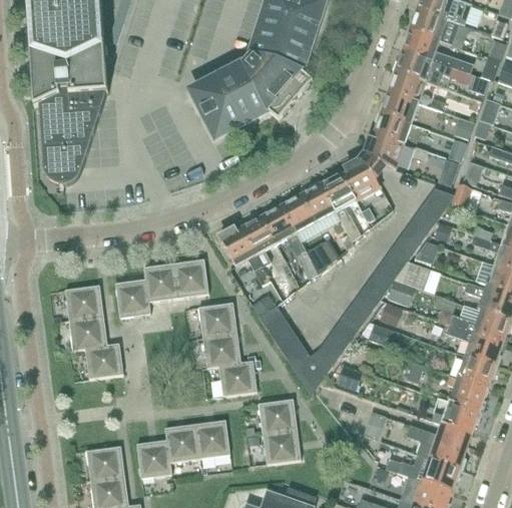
[(26,0),(35,108),(39,106),(43,169),(43,170),(44,173),(45,175),(45,176),(47,179),(48,179),(49,181),(51,182),(53,184),(56,185),(59,186),(60,186),(63,186),(65,186),(68,185),(70,184),(72,183),(73,183),(76,181),(78,179),(79,177),(81,173),(107,93),(105,56),(113,56),(123,24),(118,22),(111,42),(104,43),(100,0),(26,0)]
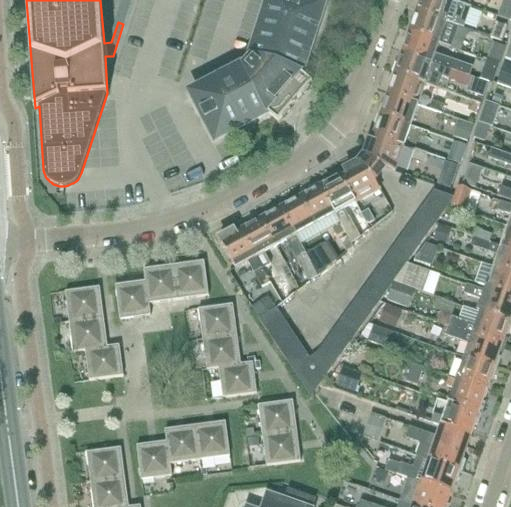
[(312,81),(301,71),(323,2),(319,1),(319,0),(268,0),(251,55),(245,53),(240,59),(243,64),(191,91),(193,94),(190,96),(197,109),(200,108),(207,120),(204,122),(211,136),(214,134),(215,137),(266,111),(278,120),(282,116),(284,118),(291,110),(289,108),(301,93),(303,95),(310,87),(308,85),(312,81)]
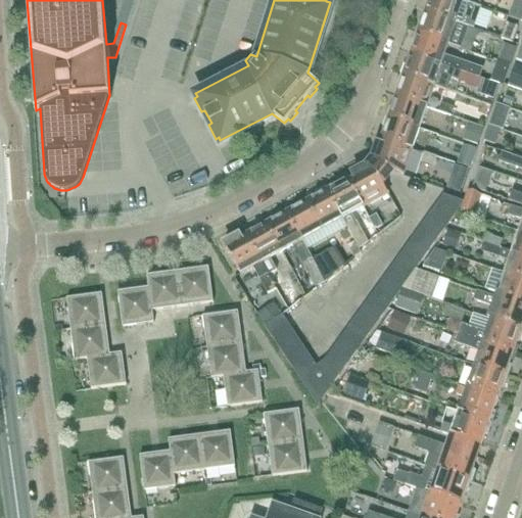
[(475,2),(469,0),(427,0),(424,8),(456,18),(468,24),(475,2)]
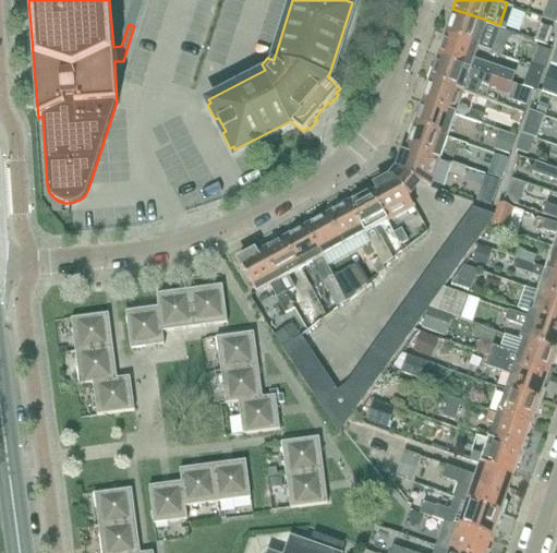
[(556,19),(556,0),(546,0),(542,14),(556,19)]
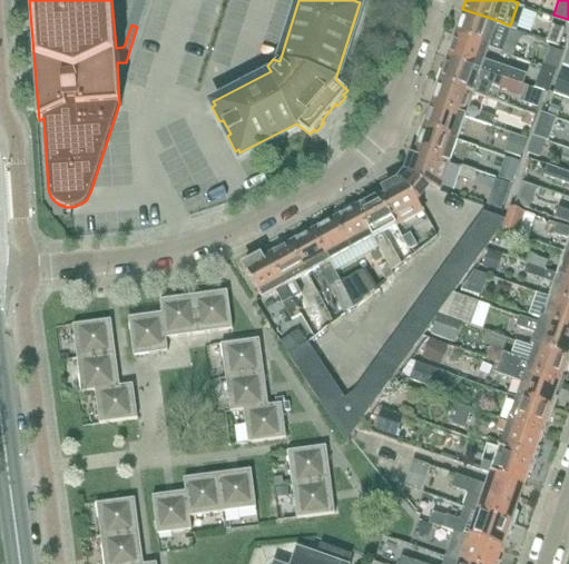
[(510,26),(497,20),(462,9),(458,21),(457,20),(452,31),(489,43),(501,48),(510,26)]
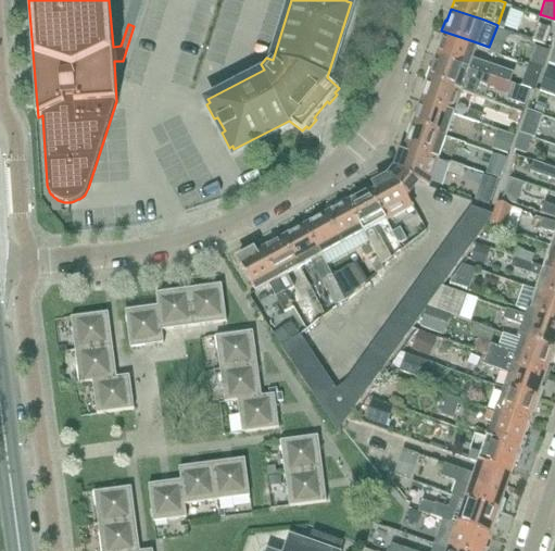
[(544,41),(550,25),(538,21),(532,37),(544,41)]
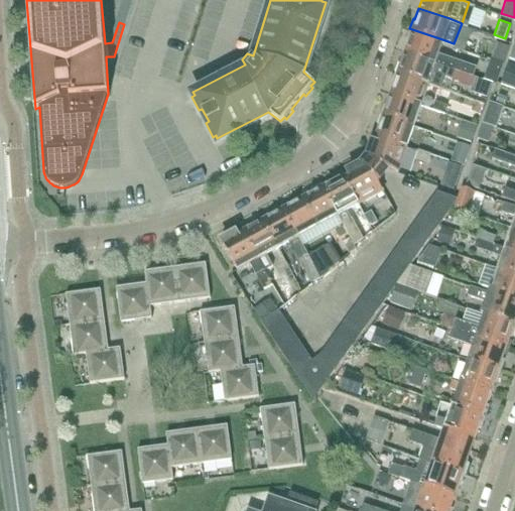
[(473,74),(476,65),(438,51),(442,39),(409,28),(406,37),(408,38),(404,49),(435,60),(473,74)]
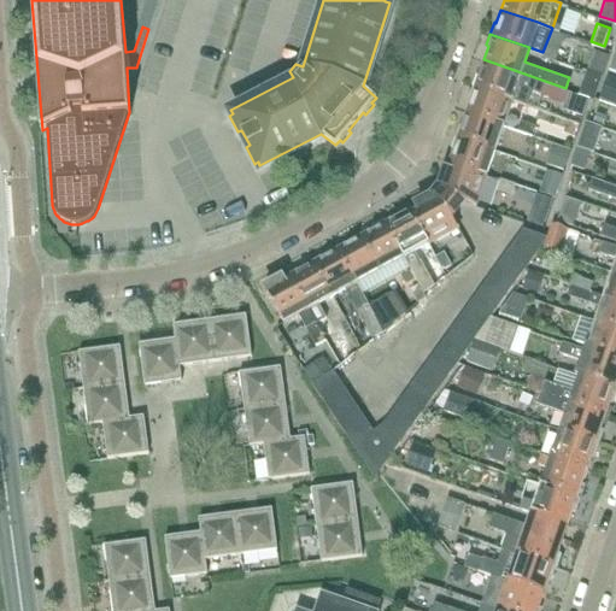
[(586,68),(602,72),(604,66),(609,52),(593,47),(586,68)]
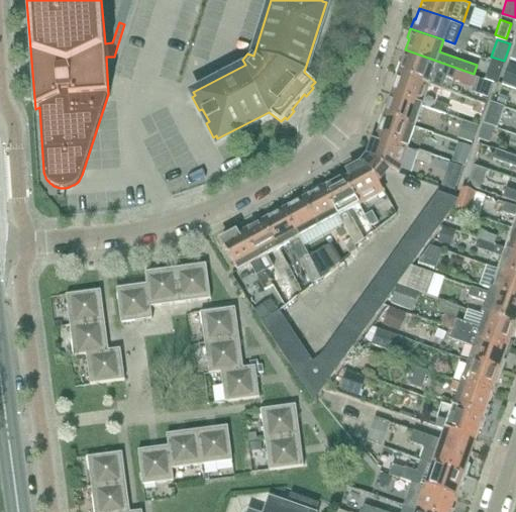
[(428,82),(436,61),(405,49),(401,62),(399,61),(396,71),(428,82)]
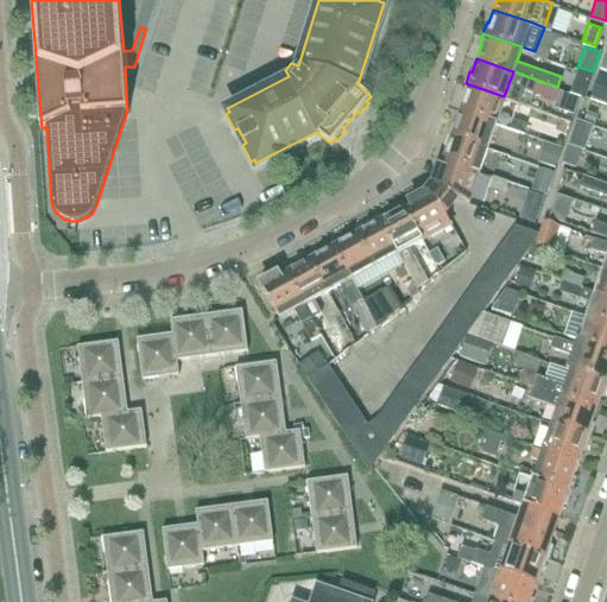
[(586,92),(593,71),(577,67),(569,90),(579,94),(585,96),(586,92)]
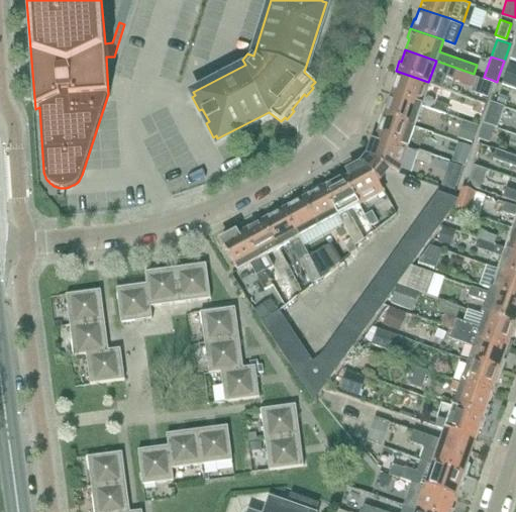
[(515,84),(515,62),(509,60),(502,79),(515,84)]
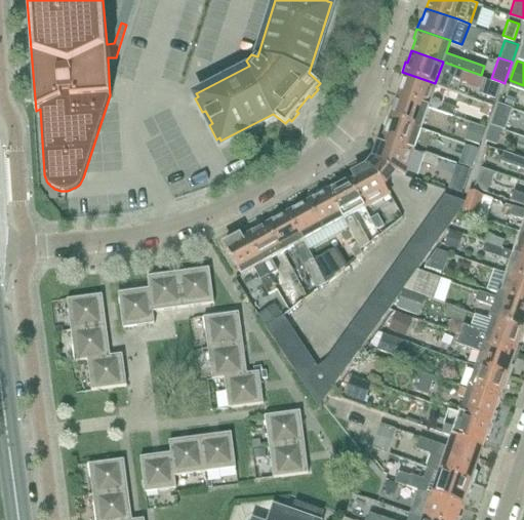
[(428,105),(435,83),(402,72),(399,81),(400,82),(397,93),(428,105)]
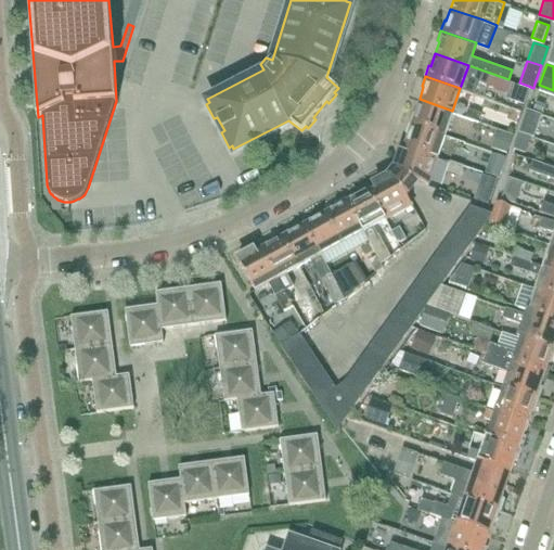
[(528,86),(519,82),(511,80),(505,94),(524,101),(528,86)]
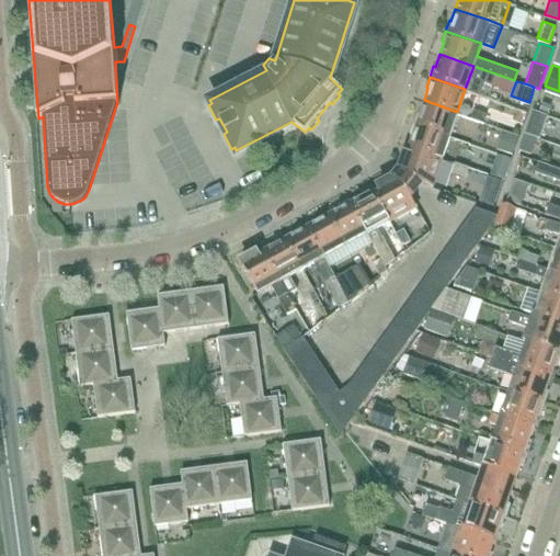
[(449,134),(457,112),(424,100),(420,112),(418,111),(414,122),(449,134)]
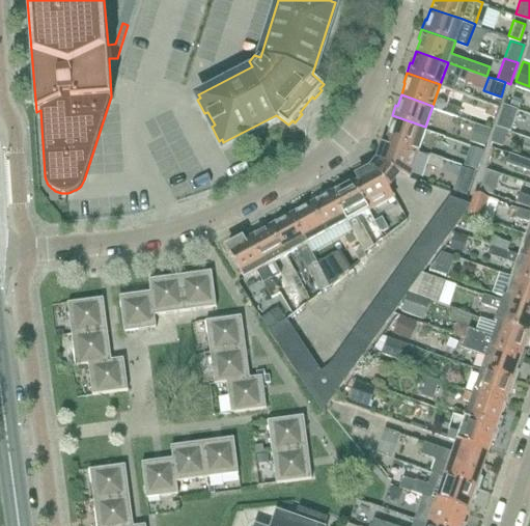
[(519,110),(529,113),(529,100),(523,98),(519,110)]
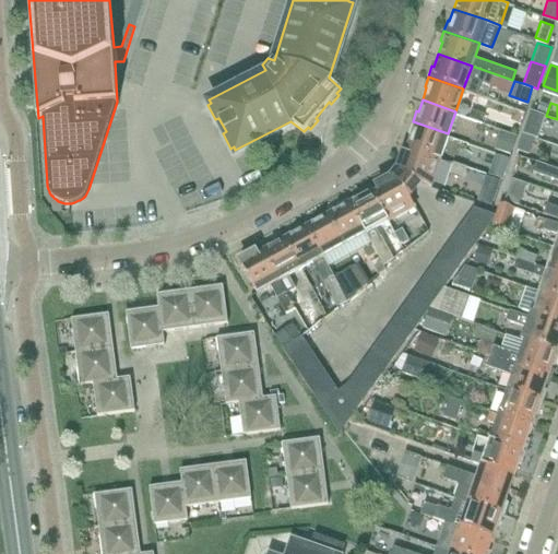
[(482,120),(484,112),(472,107),(469,116),(482,120)]
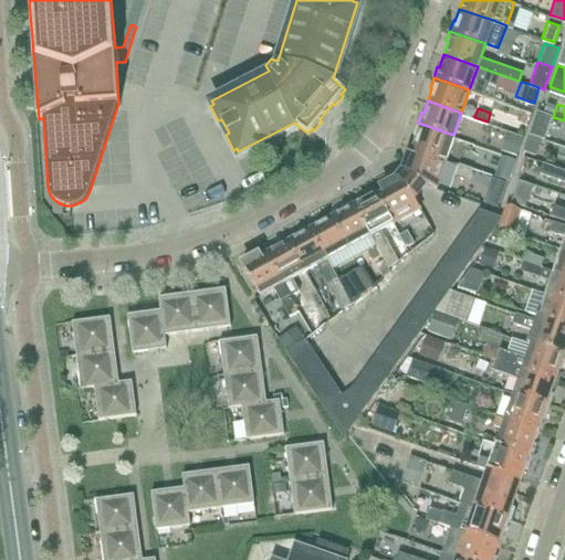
[(536,109),(529,133),(530,133),(541,136),(543,137),(551,114),(536,109)]
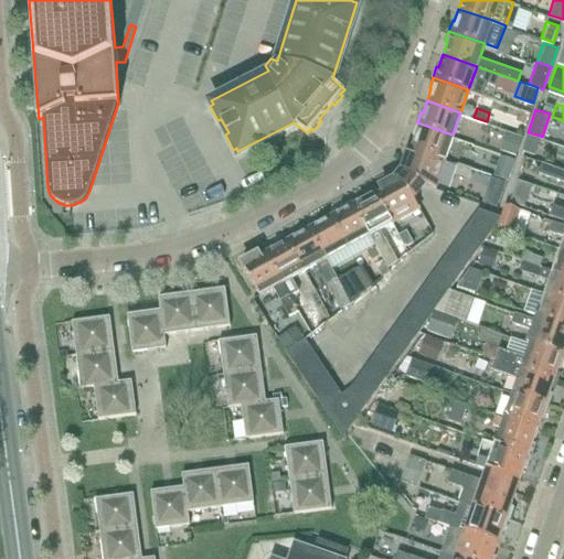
[(445,158),(453,135),(417,122),(413,133),(415,133),(411,146),(445,158)]
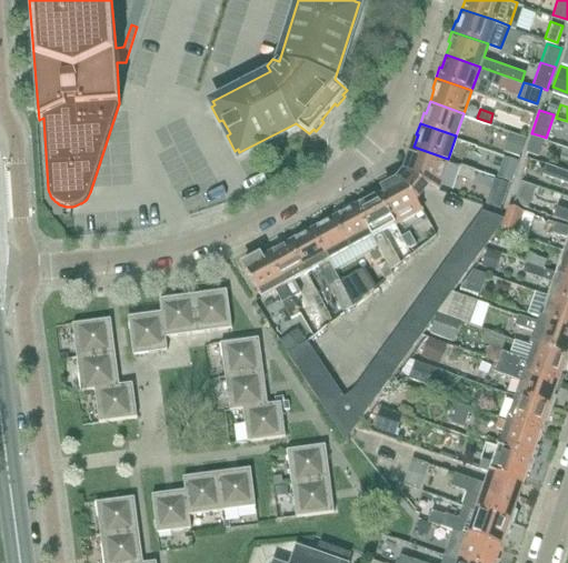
[(519,154),(526,134),(510,129),(502,149),(519,154)]
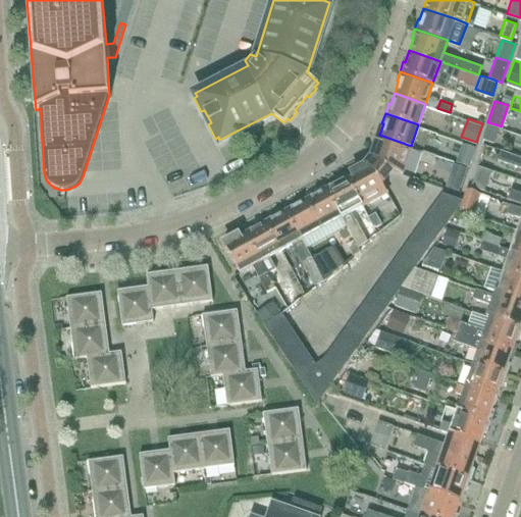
[(493,142),(499,125),(488,122),(482,138),(493,142)]
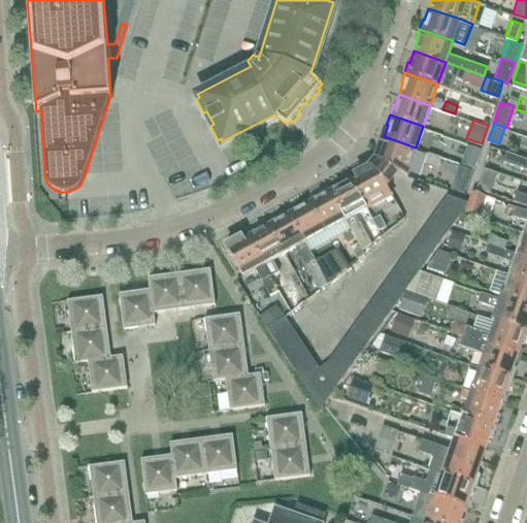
[(406,174),(416,148),(384,136),(382,143),(380,142),(376,154),(375,154),(373,156),(389,168),(399,171),(406,174)]
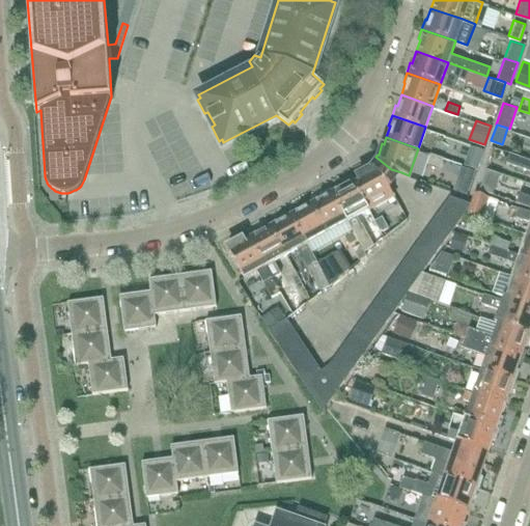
[(440,165),(443,157),(430,153),(427,161),(440,165)]
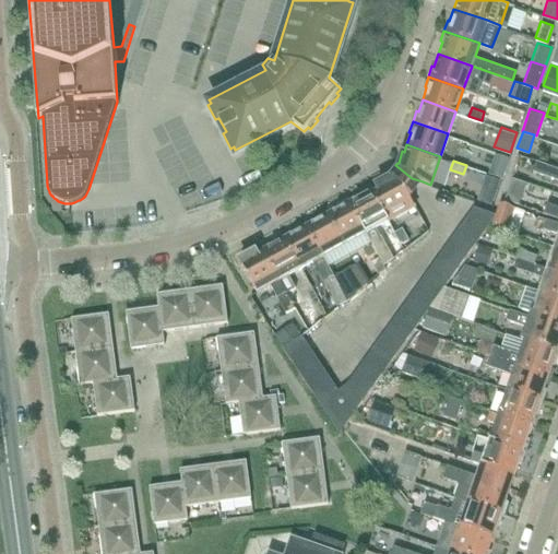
[(557,167),(549,164),(546,173),(557,176),(557,167)]
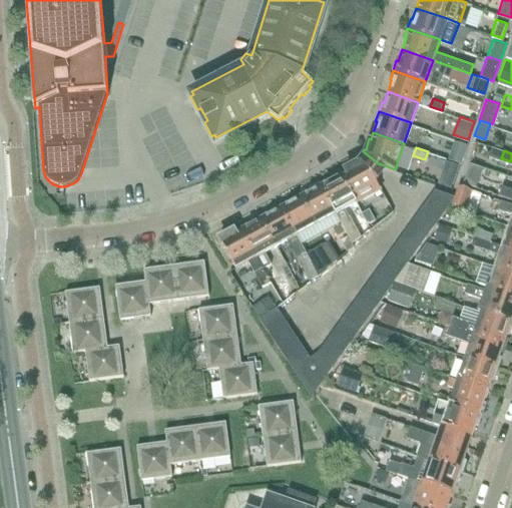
[(384,172),(388,166),(378,163),(363,151),(360,154),(355,160),(355,161),(345,167),(346,169),(341,172),(340,170),(339,170),(355,200),(379,187),(376,180),(384,172)]
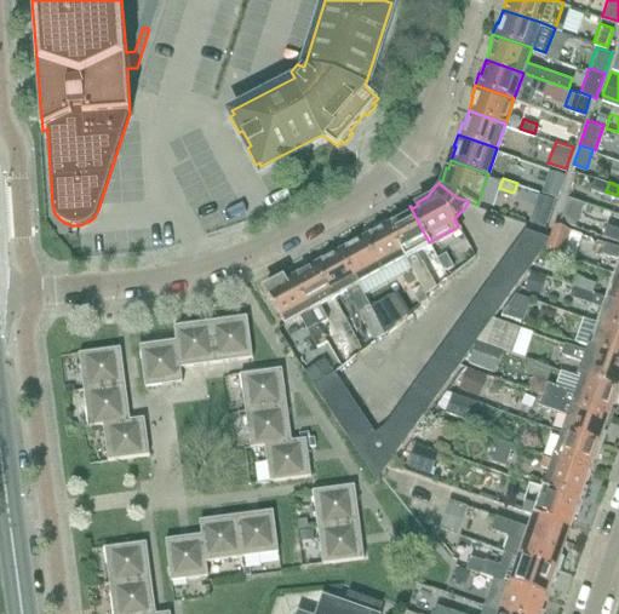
[(579,224),(588,202),(568,195),(560,218),(579,224)]
